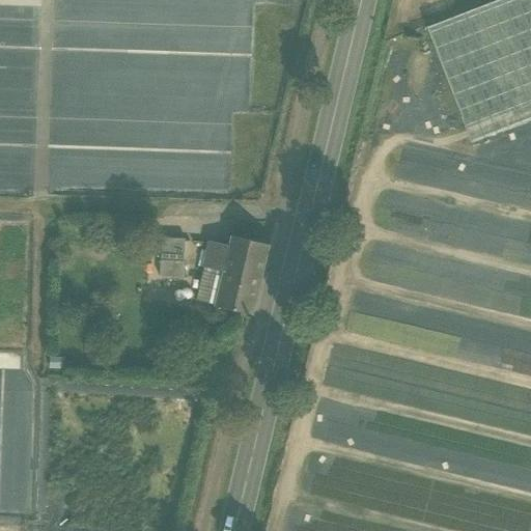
[(530,0),(498,0),(427,28),(471,143),(530,119),(530,0)]
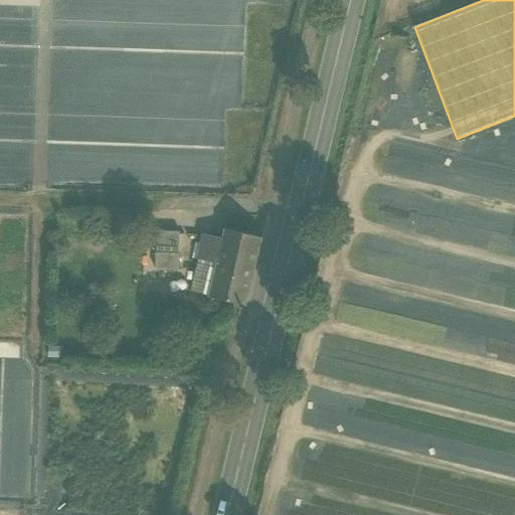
[(216,264),(209,296),(209,298),(244,306),(261,237),(225,229),(223,238),(204,233),(198,260),(216,264)]
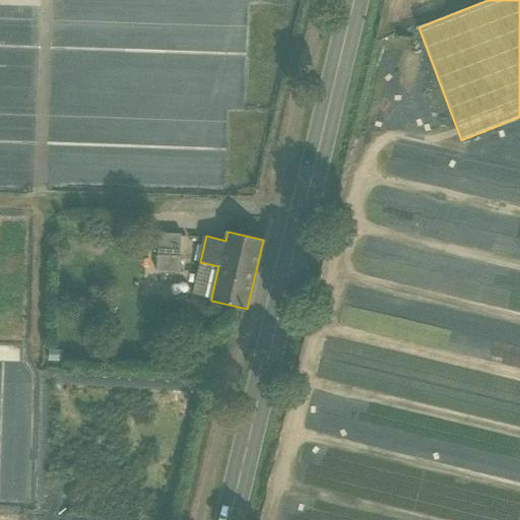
[(181,234),(157,234),(156,256),(180,257),(181,234)]
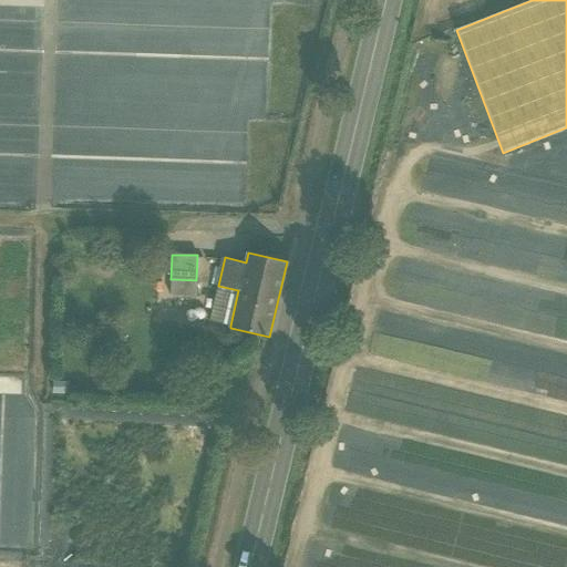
[(196,280),(171,279),(171,297),(196,298),(197,280),(196,280)]
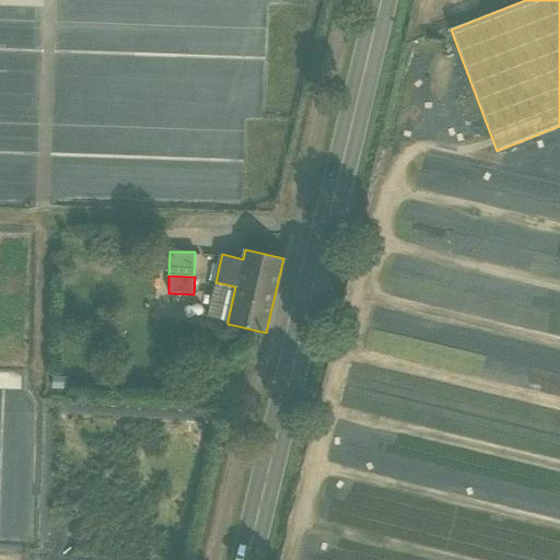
[(235,287),(216,282),(207,317),(228,322),(235,287)]
